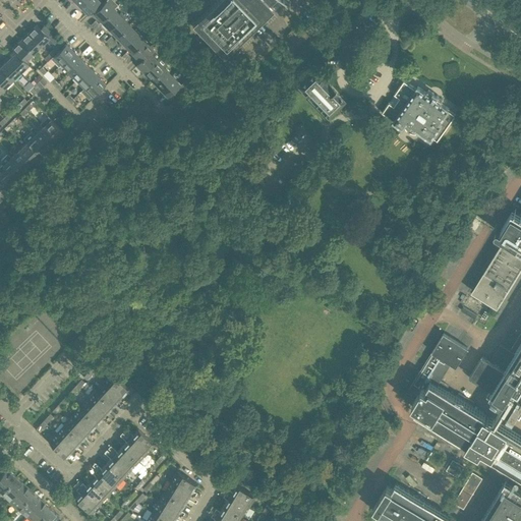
[(99,0),(83,0),(79,5),(87,13),(100,1),(99,0)]
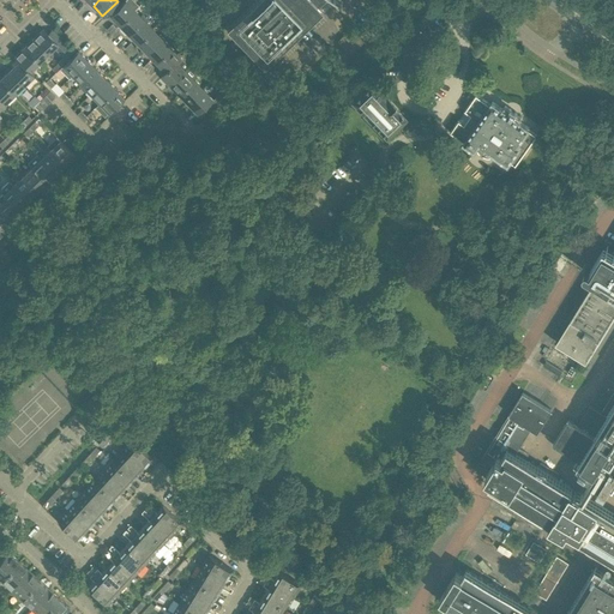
[(125,0),(110,14),(120,24),(134,10),(139,6),(133,0),(125,0)]
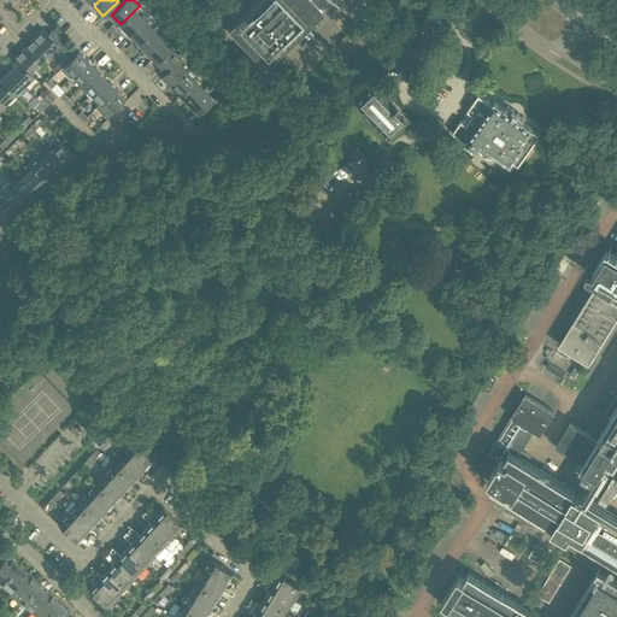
[(254,0),(228,25),(265,65),(324,9),(319,4),(323,0),(254,0)]
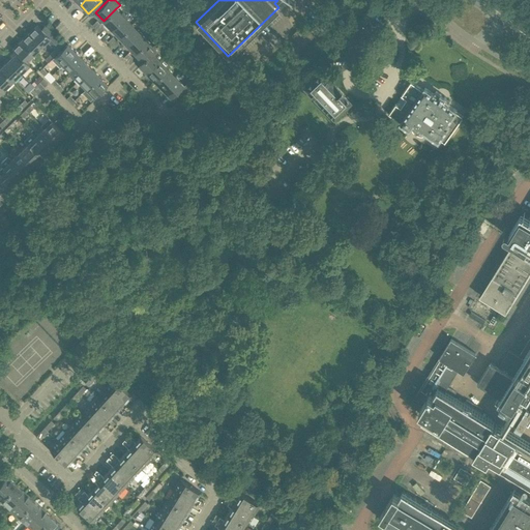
[(111,29),(124,17),(116,8),(104,21),(111,29)]
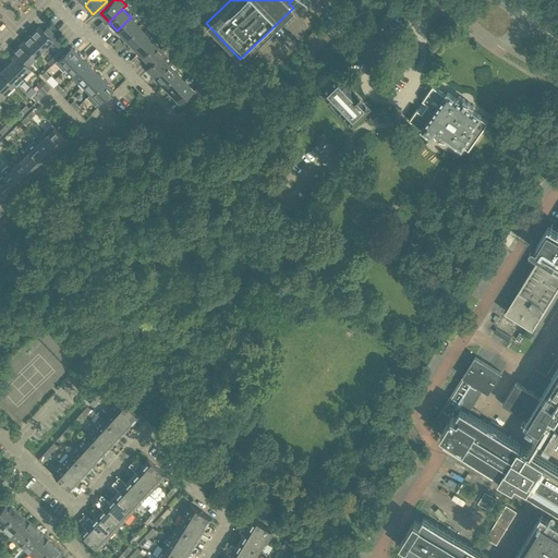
[(125,39),(138,26),(131,17),(117,31),(125,39)]
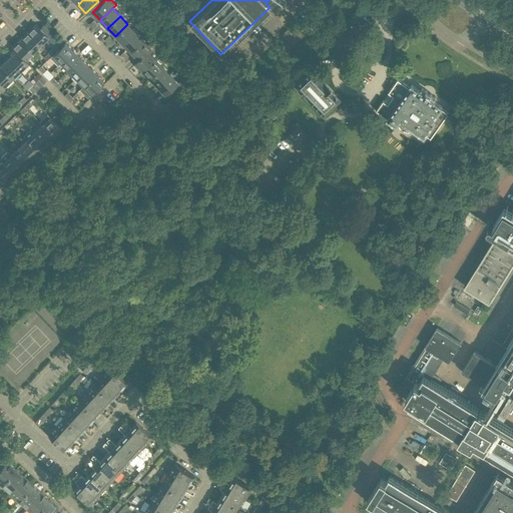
[(56,51),(63,44),(44,24),(40,28),(36,24),(28,32),(40,44),(45,40),(56,51)]
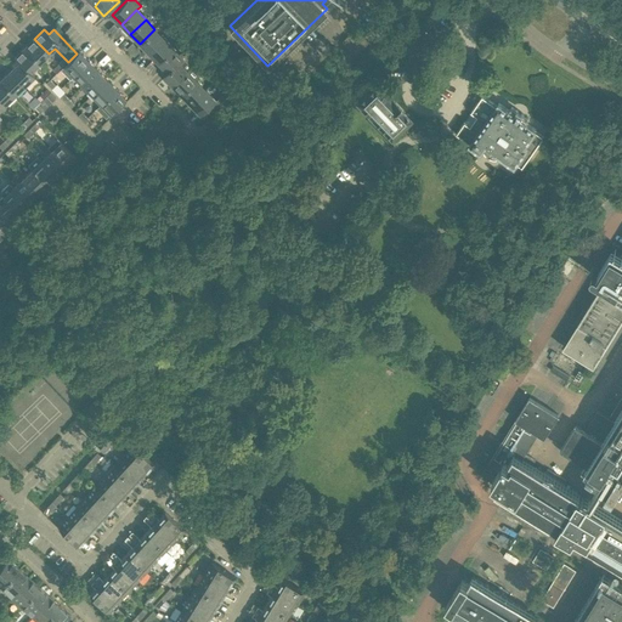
[(148,52),(164,38),(154,29),(140,44),(148,52)]
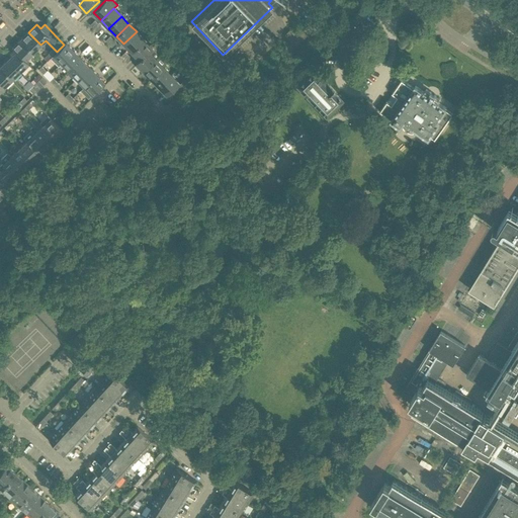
[(295,46),(307,35),(295,24),(284,34),(295,46)]
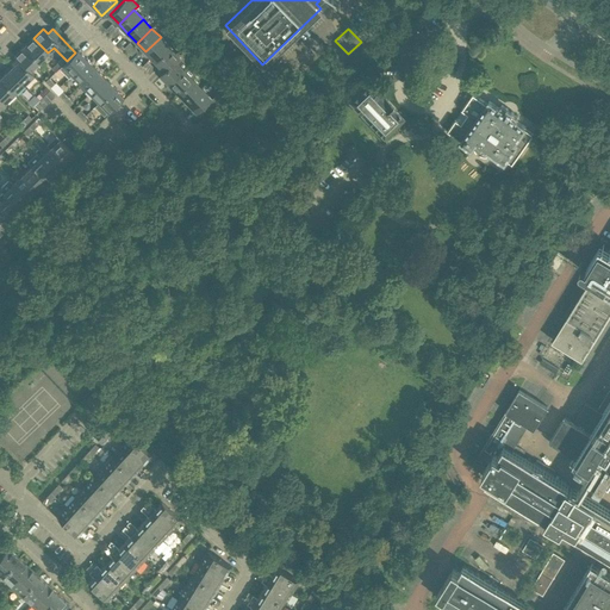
[(155,61),(169,47),(161,37),(145,51),(155,61)]
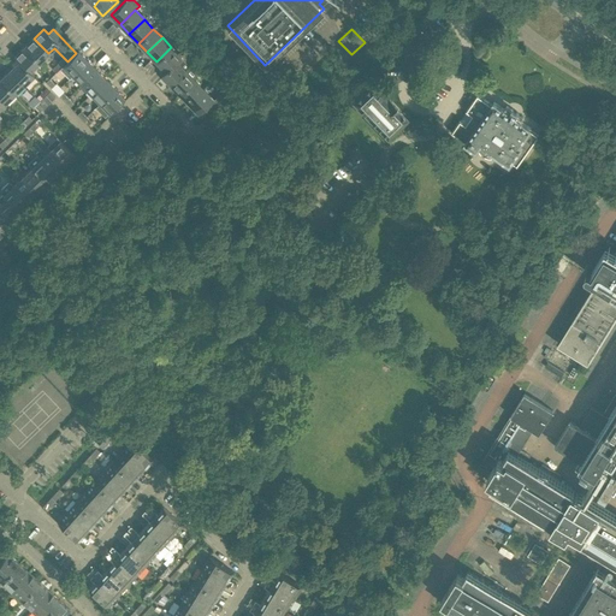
[(39,63),(48,53),(34,39),(24,47),(39,63)]
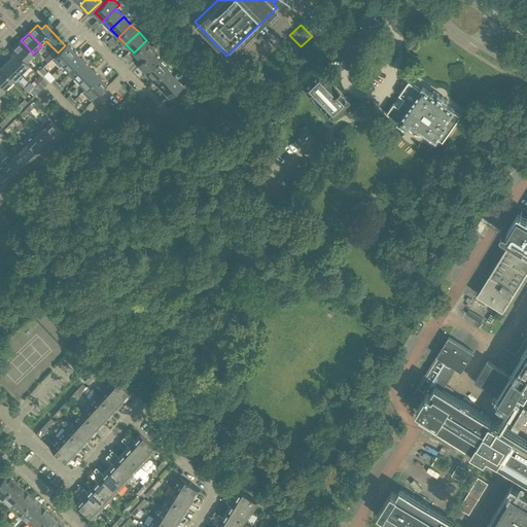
[(26,61),(33,54),(21,40),(12,48),(16,53),(16,51),(26,61)]
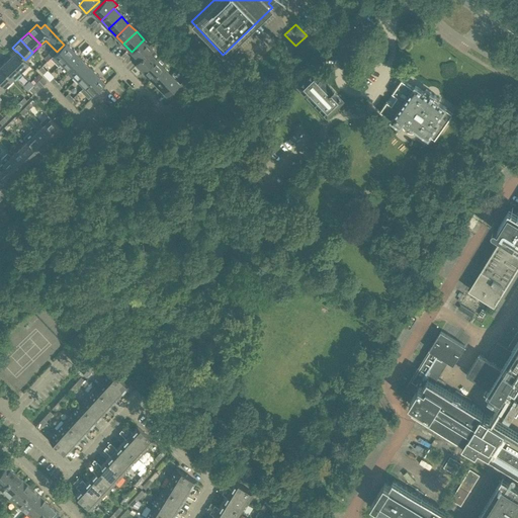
[(149,51),(149,52),(151,49),(152,48),(144,39),(132,52),(139,60),(149,51)]
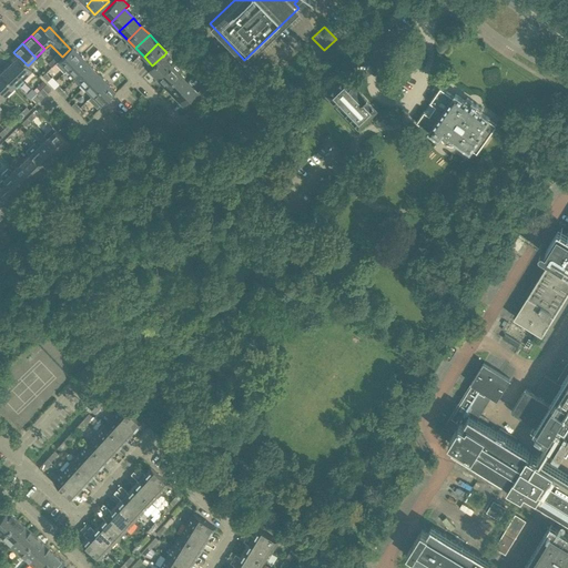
[(64,72),(81,56),(72,47),(70,49),(62,57),(58,61),(57,62),(56,63),(64,72)]
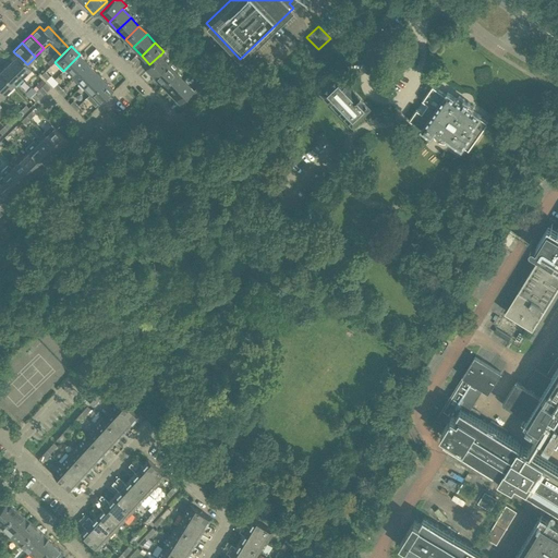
[(146,69),(155,76),(168,63),(172,60),(164,51),(162,52),(160,56),(160,55),(149,64),(146,68),(146,69)]
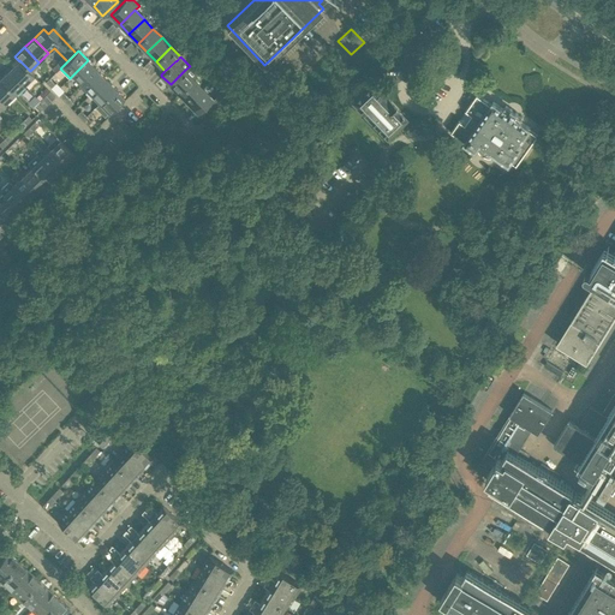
[(34,76),(30,71),(19,60),(19,61),(10,70),(24,85),(34,76)]
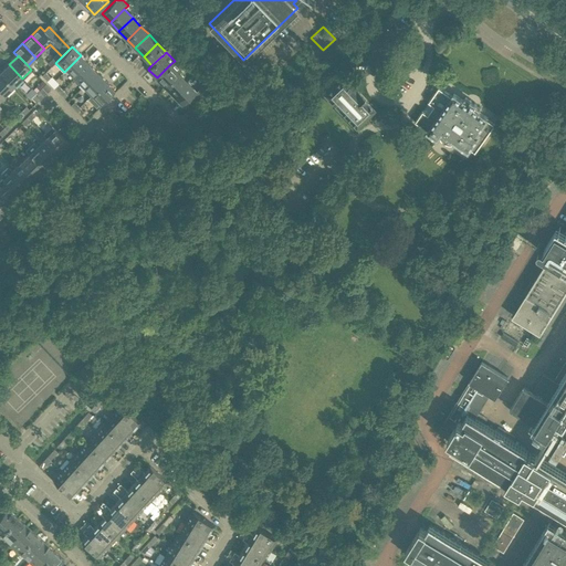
[(75,77),(88,64),(81,55),(64,72),(66,74),(70,72),(75,77)]
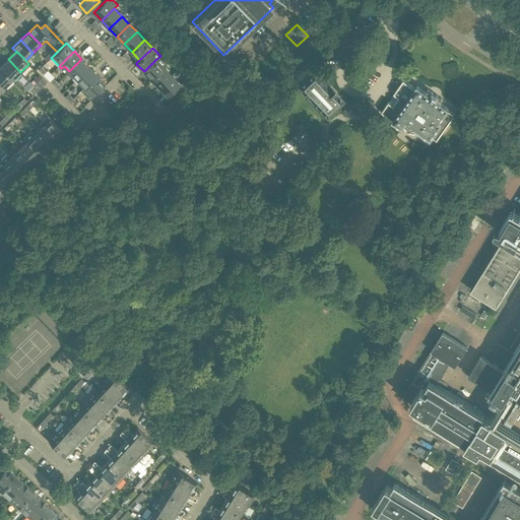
[(13,79),(20,72),(8,59),(0,67),(13,79)]
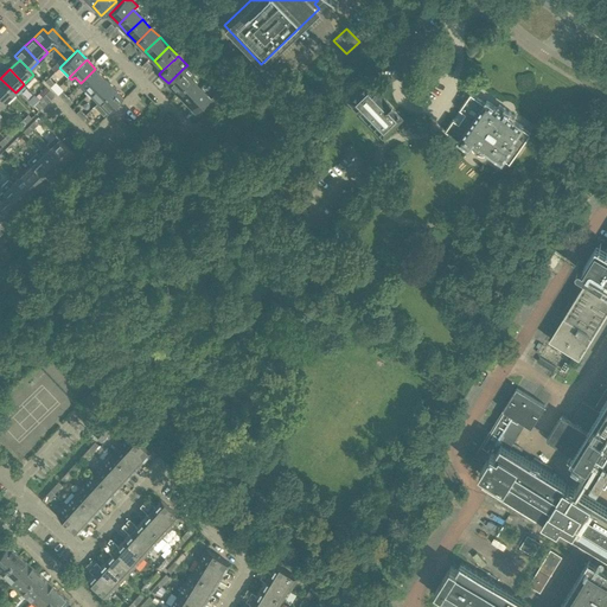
[(87,95),(104,78),(95,69),(81,83),(87,90),(84,93),(87,95)]
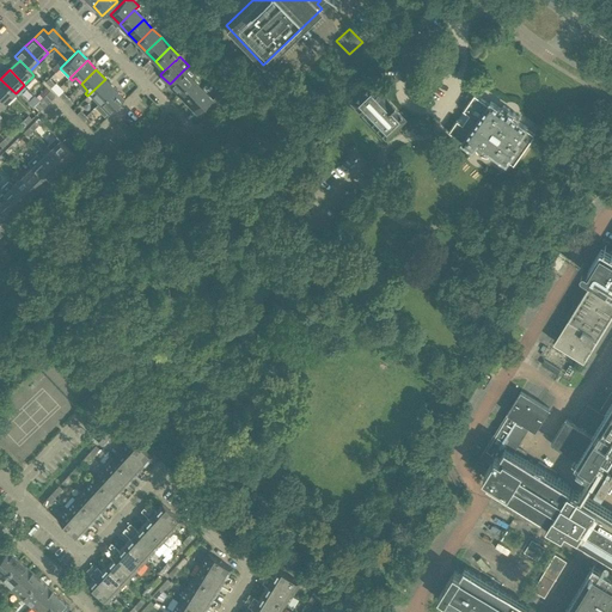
[(178,93),(194,79),(184,69),(170,84),(178,93)]
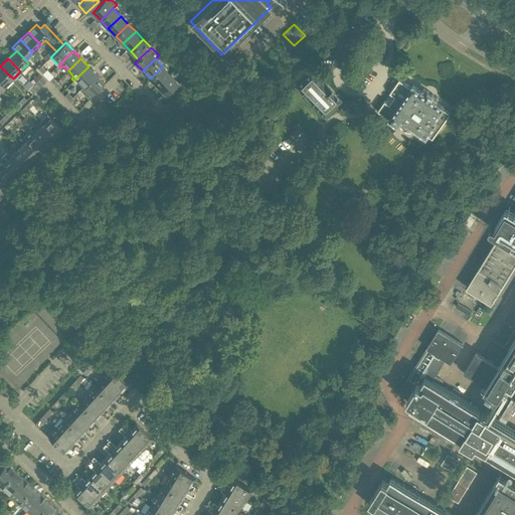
[(0,80),(5,87),(13,78),(0,66),(0,65),(0,80)]
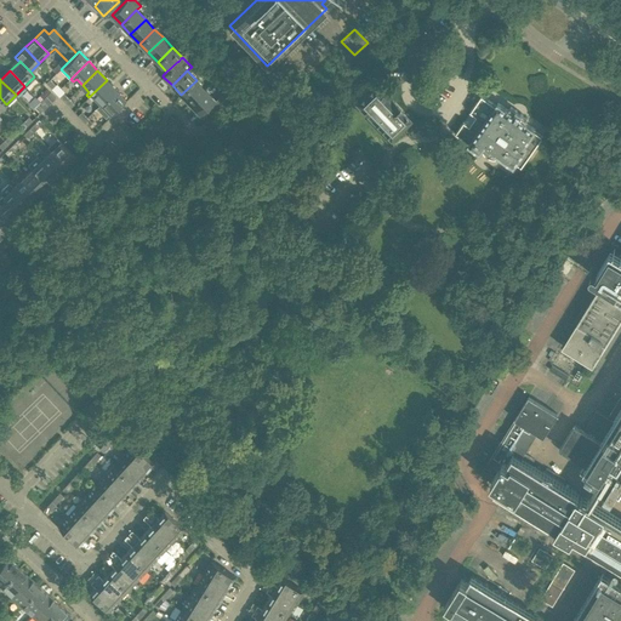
[(101,104),(115,89),(107,80),(89,97),(92,101),(95,97),(101,104)]
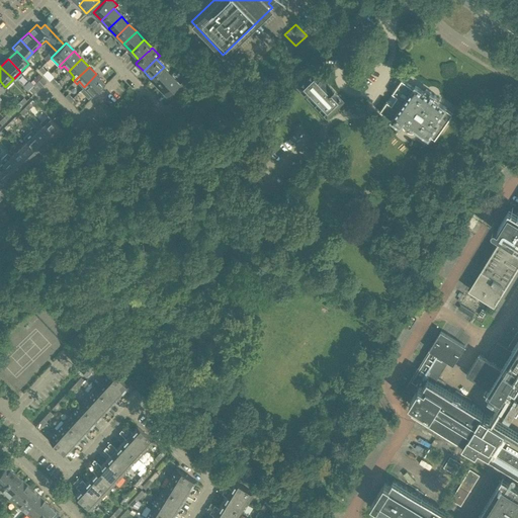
[(159,87),(171,75),(164,67),(151,79),(159,87)]
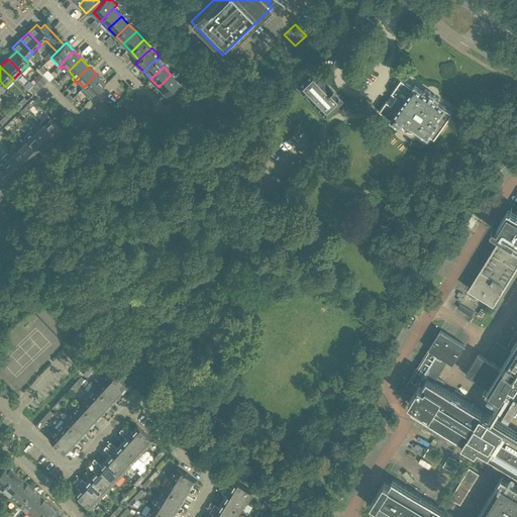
[(297,75),(302,80),(308,73),(303,68),(297,75)]
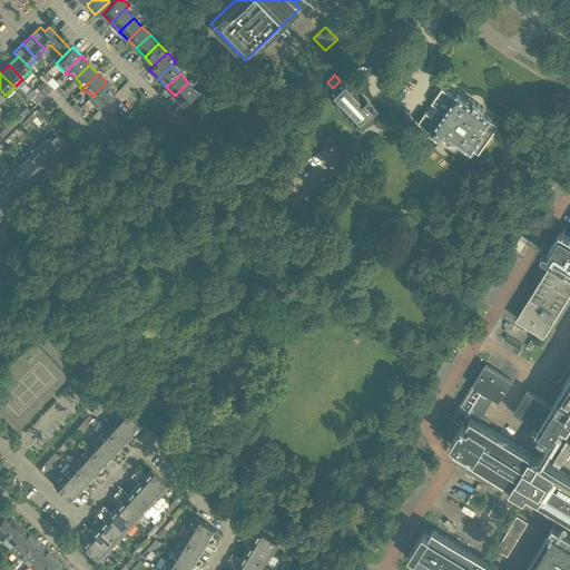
[(188,82),(175,96),(184,105),(189,98),(195,105),(218,82),(214,79),(202,88),(197,91),(188,82)]
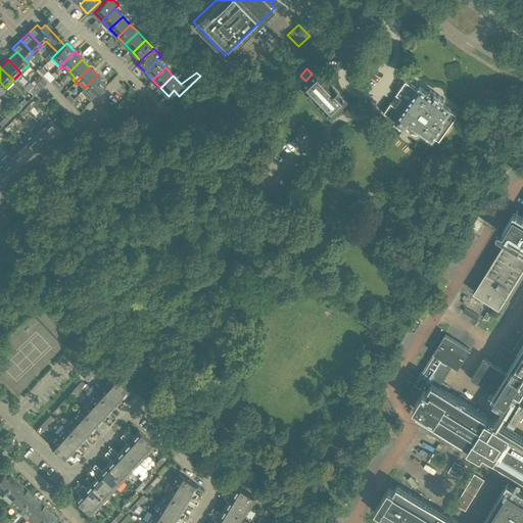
[(330,88),(316,74),(301,88),(329,117),(345,102),(339,96),(339,95),(331,87),(330,88)]
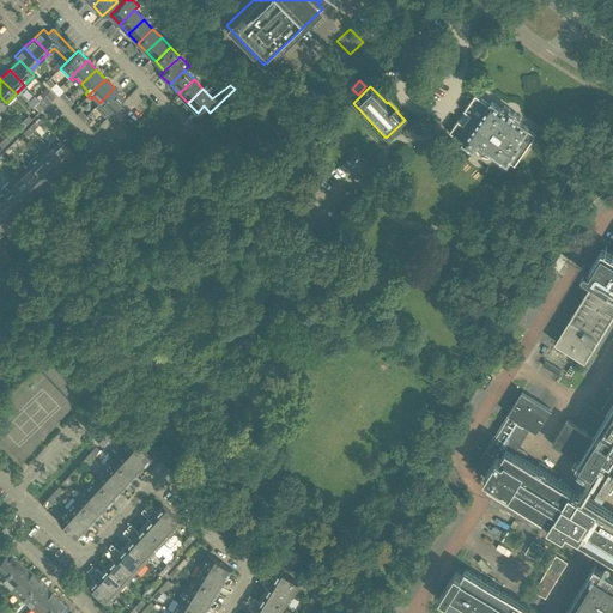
[(36,97),(40,101),(42,99),(46,95),(49,91),(46,87),(36,97)]
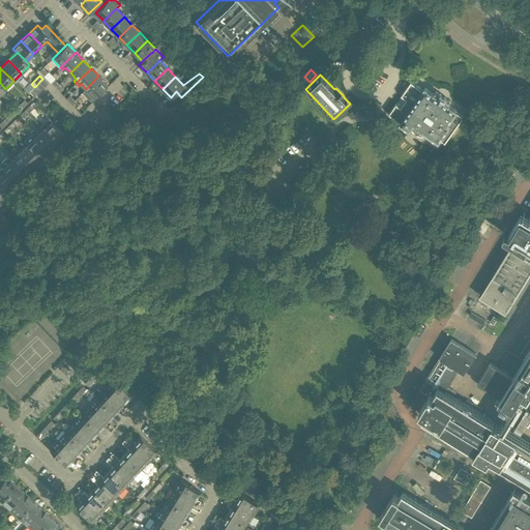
[(86,89),(82,92),(90,100),(107,84),(98,76),(86,89)]
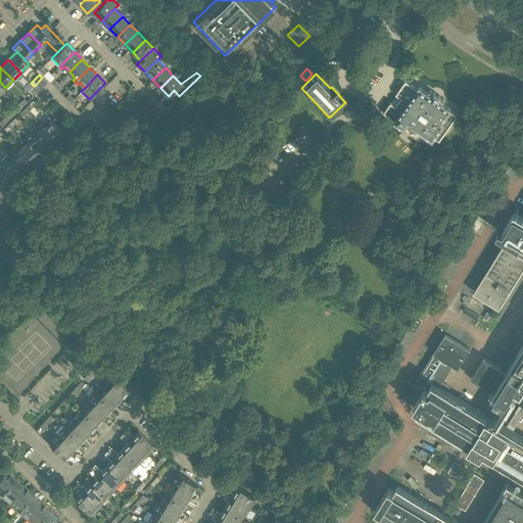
[(418,89),(406,80),(396,94),(401,97),(396,105),(391,102),(384,112),(405,128),(409,122),(422,131),(433,139),(434,137),(439,141),(458,114),(450,109),(452,108),(442,102),(444,100),(430,90),(429,92),(420,86),(418,89)]
